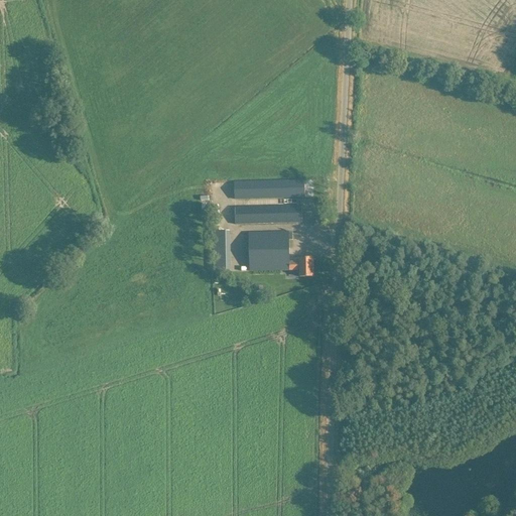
[(235,200),(295,198),(305,198),(304,180),(234,183),(235,200)]
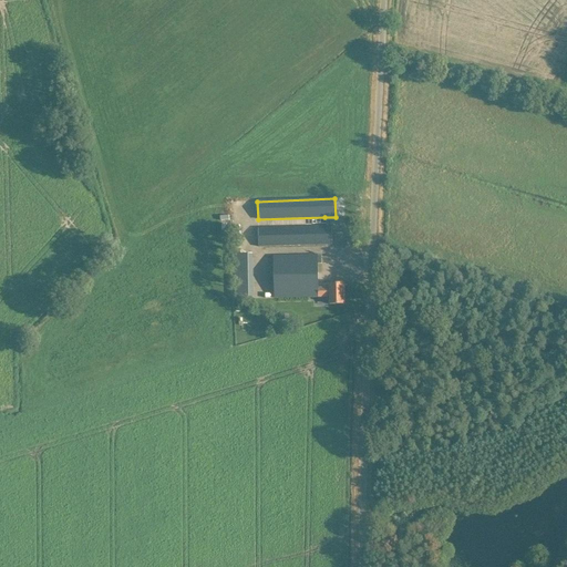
[(259,247),(321,245),(332,245),(332,226),(258,228),(259,247)]
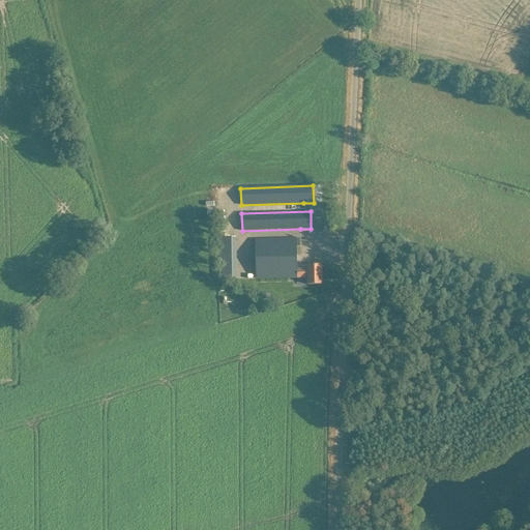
[(232,238),(219,238),(221,280),(233,280),(232,238)]
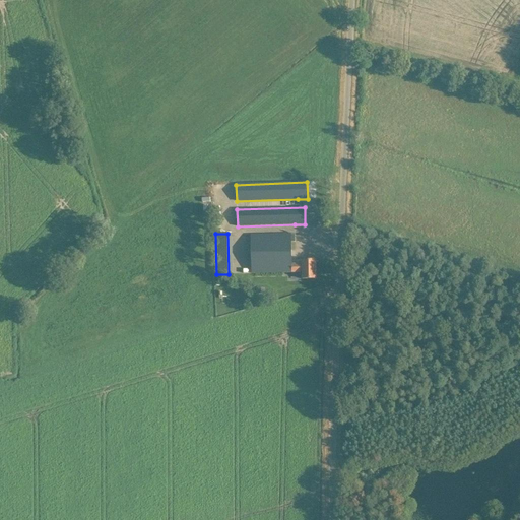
[(293,264),(291,234),(252,235),(251,273),(303,272),(303,279),(316,279),(316,261),(302,261),(303,264),(293,264)]
